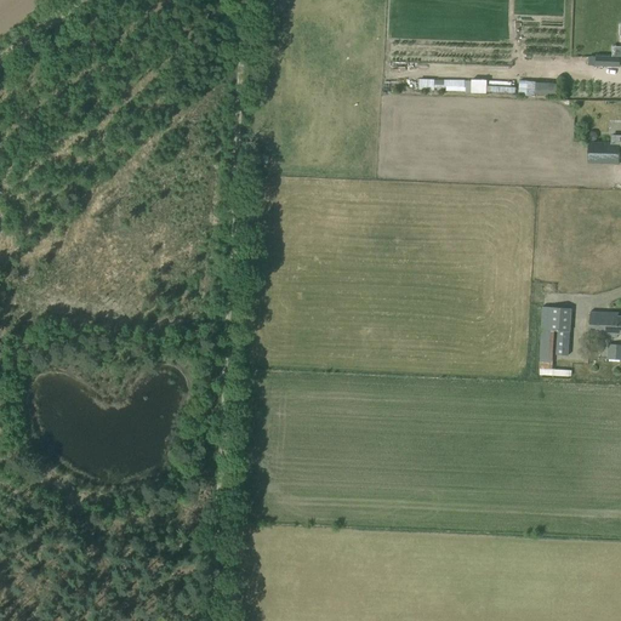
[(620,67),(620,66),(620,57),(611,57),(596,56),(596,66),(620,67)]
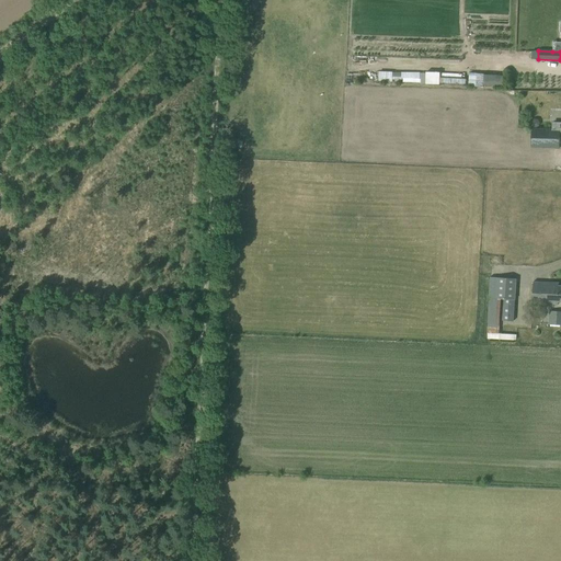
[(482,84),(503,86),(503,75),(482,73),(482,84)]
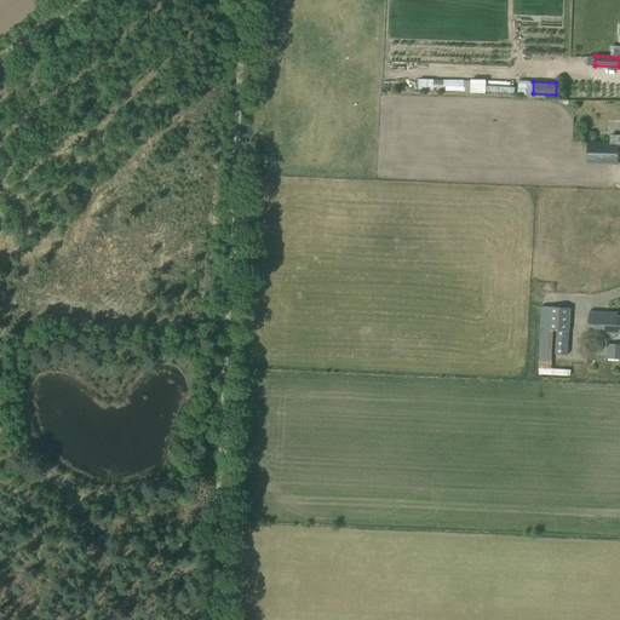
[(587,142),(586,162),(618,164),(619,150),(619,149),(619,136),(610,136),(610,143),(587,142)]
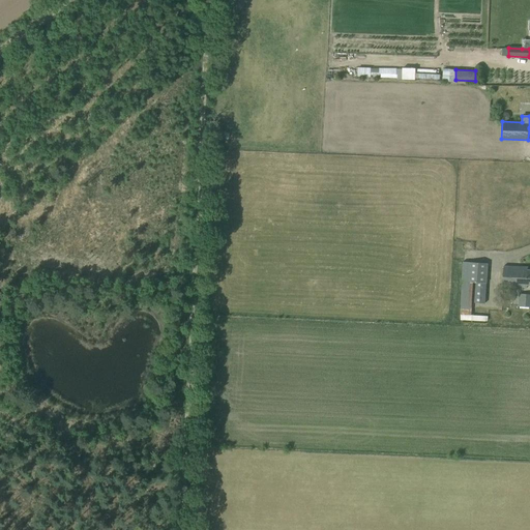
[(455,129),(455,139),(475,140),(476,130),(455,129)]
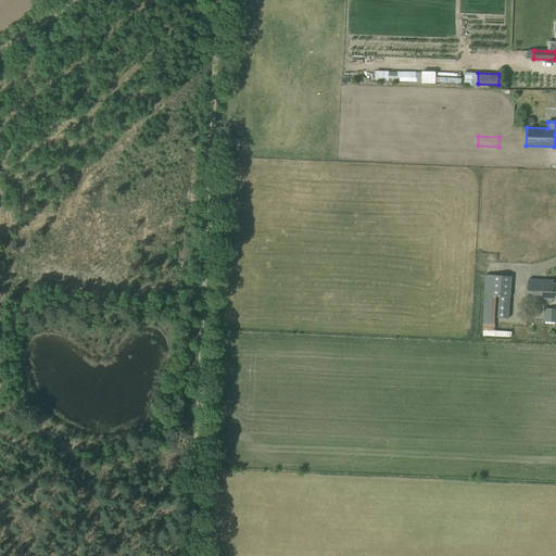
[(483,336),(512,337),(512,331),(494,330),(496,297),(498,297),(497,317),(509,318),(510,297),(512,276),(487,274),(483,336)]
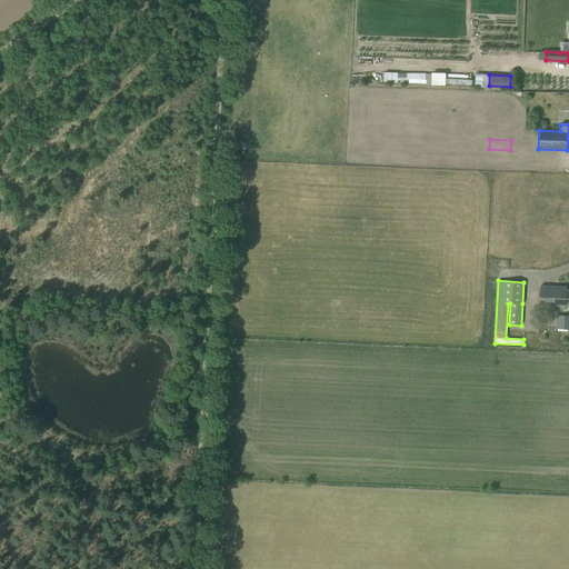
[(540,308),(555,308),(566,309),(566,306),(568,306),(568,289),(567,290),(568,287),(541,286),(540,308)]
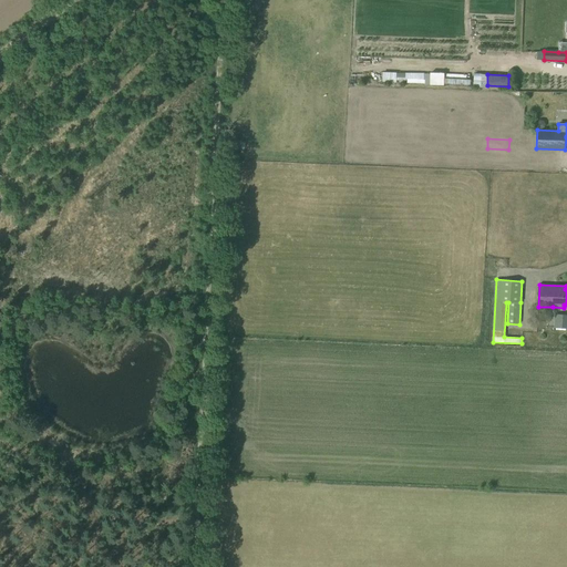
[(555,328),(566,329),(566,315),(555,315),(555,328)]
